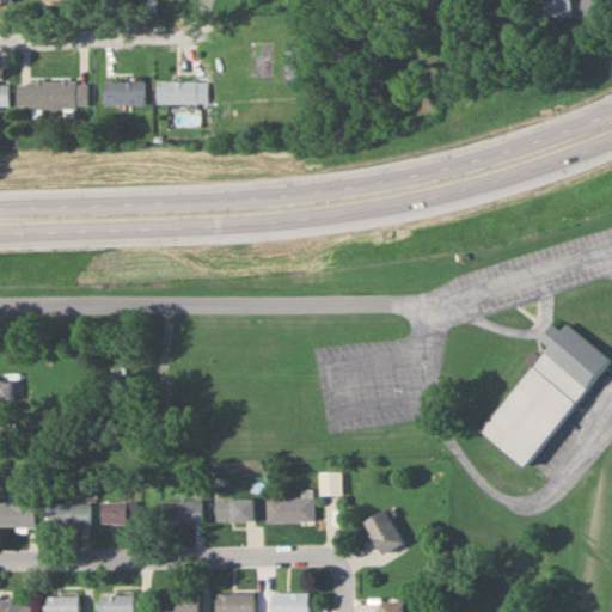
[(573,0),(544,0),(545,16),(573,16),(573,0)]
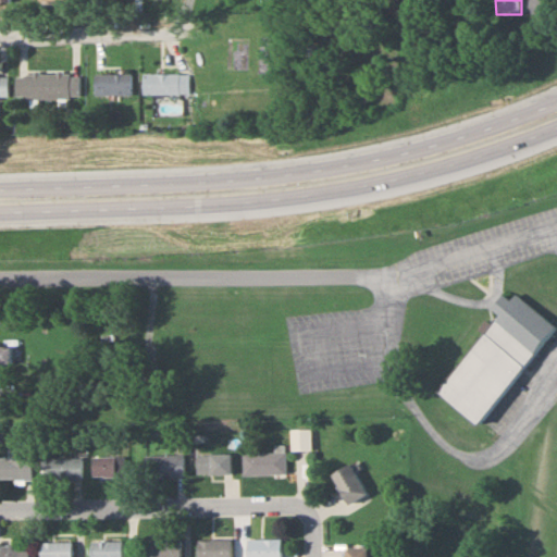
[(15,98),(79,98),(79,73),(15,72),(15,98)]
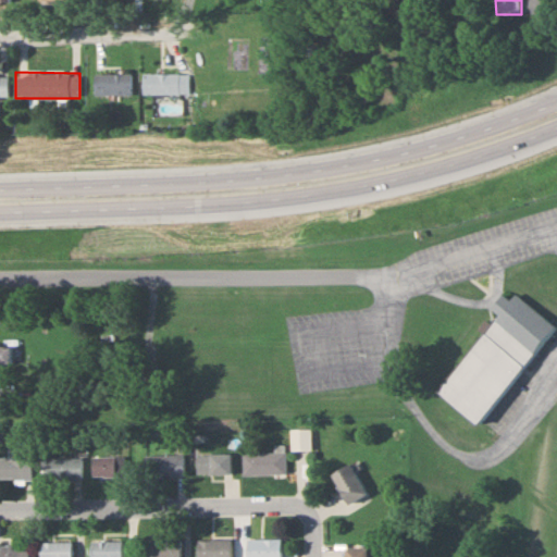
[(189,73),(143,73),(143,94),(189,94),(189,73)]
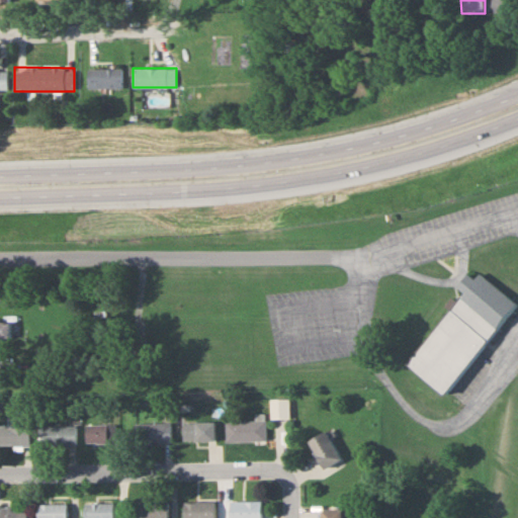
[(120,69),(87,69),(87,88),(120,88),(120,69)]
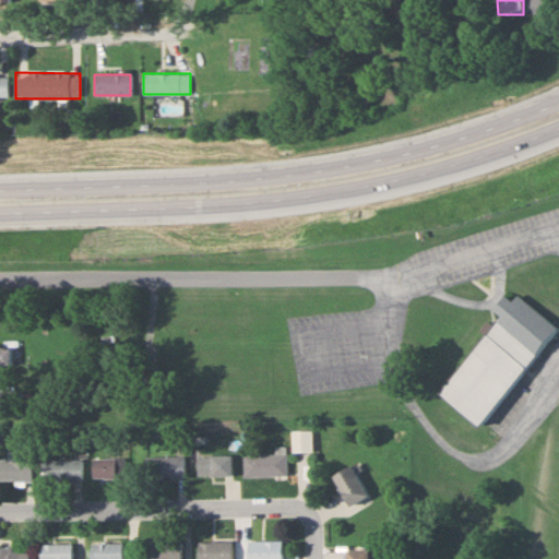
[(498,314),(438,393),(483,427),(558,326),(516,295),(512,300),(504,295),(492,310),(498,314)]
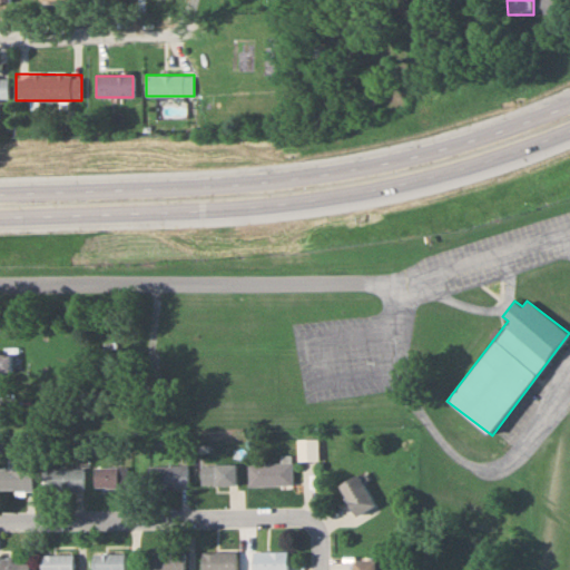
[(21,372),(20,353),(0,352),(0,382),(6,382),(6,372),(21,372)]
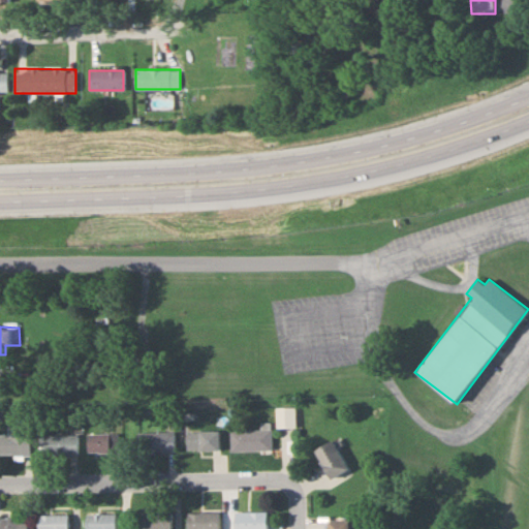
[(133,358),(147,358),(147,346),(133,346),(133,358)]
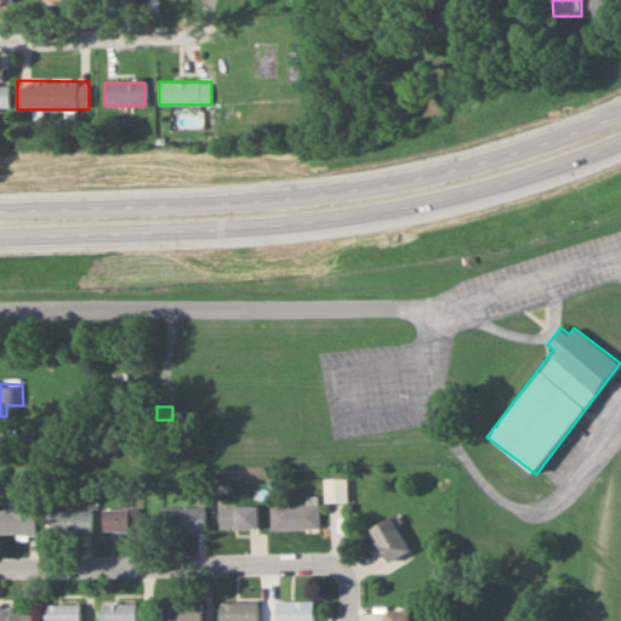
[(347,502),(347,478),(324,478),(324,502),(347,502)]
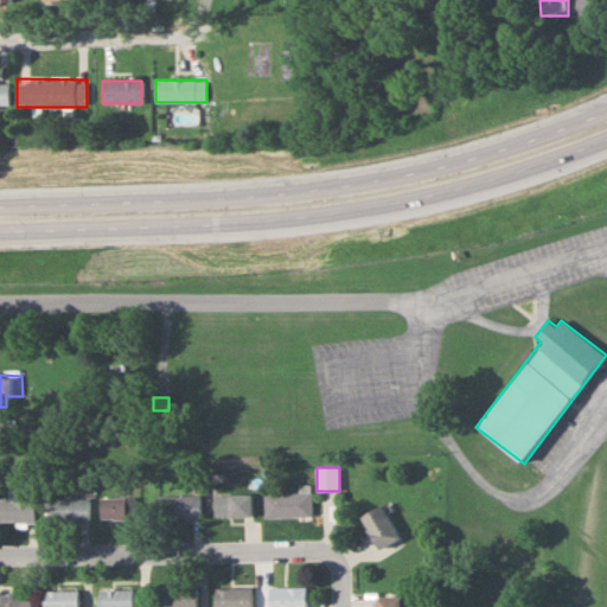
[(0,498),(0,522),(34,523),(36,481),(13,480),(12,499),(0,498)]
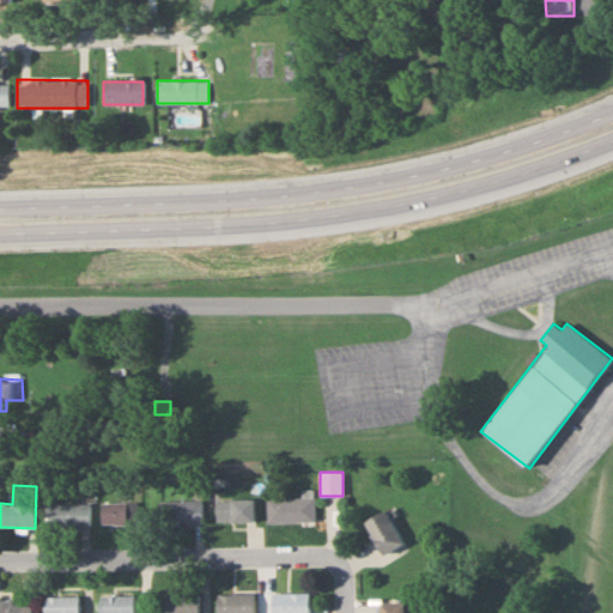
[(267,522),(315,522),(315,498),(267,498),(267,522)]
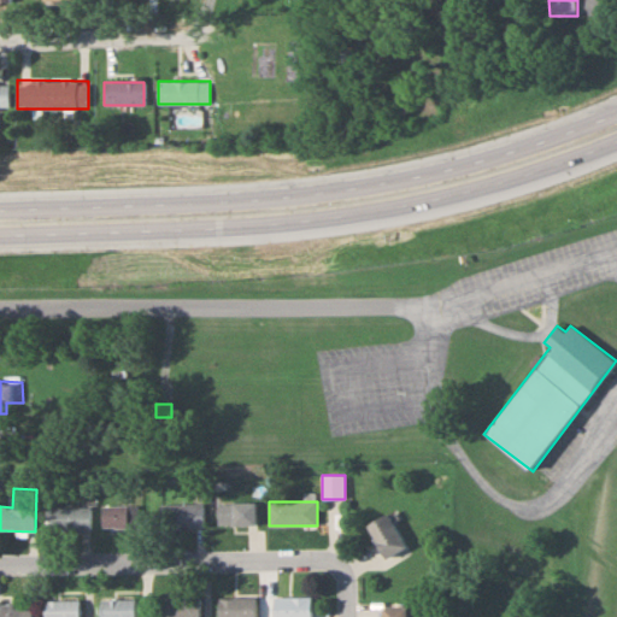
[(203,527),(203,503),(162,503),(162,527),(203,527)]
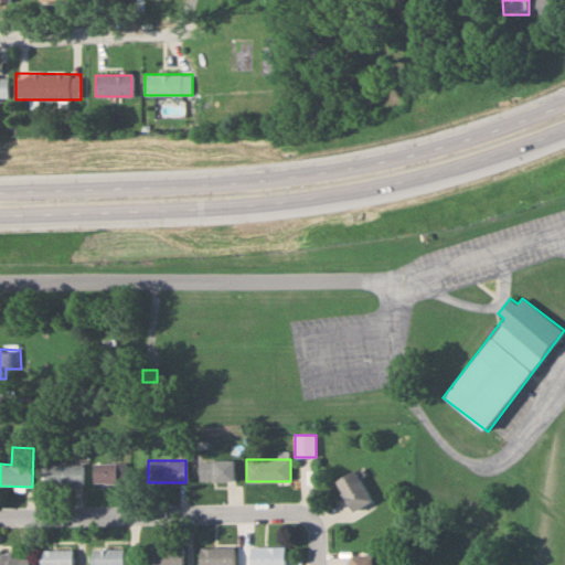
[(234,480),(234,460),(199,460),(199,480),(234,480)]
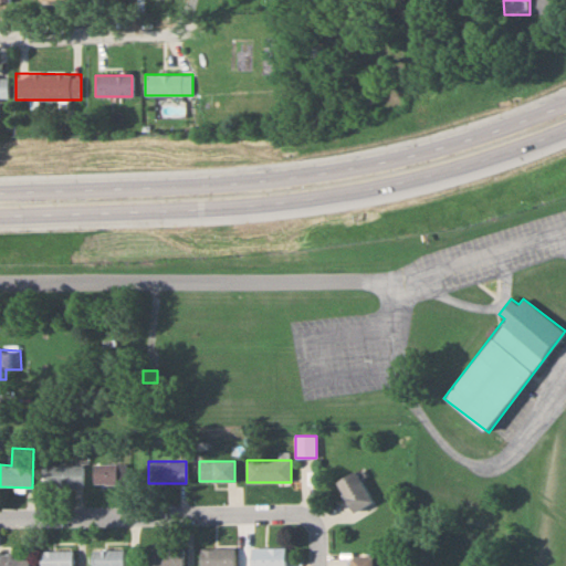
[(125,482),(125,463),(94,463),(94,482),(125,482)]
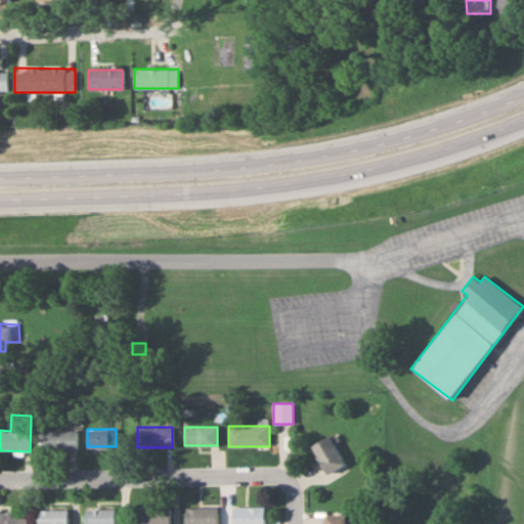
[(77,430),(44,430),(44,450),(77,450),(77,430)]
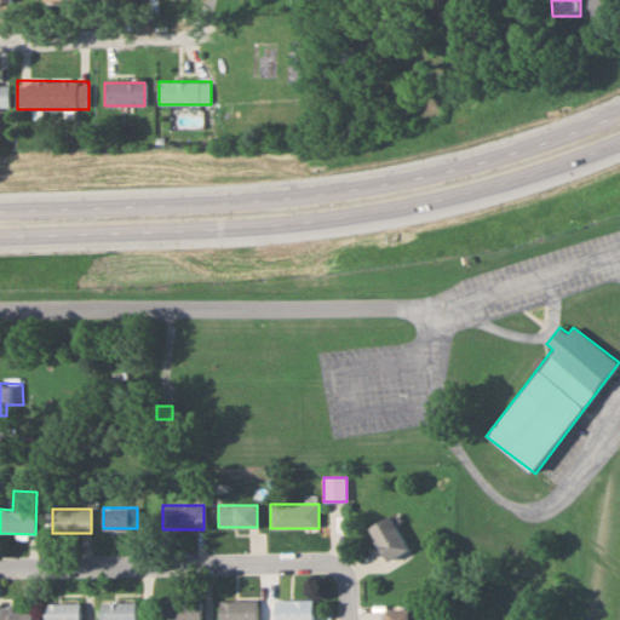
[(409,550),(391,516),(371,527),(388,561),(409,550)]
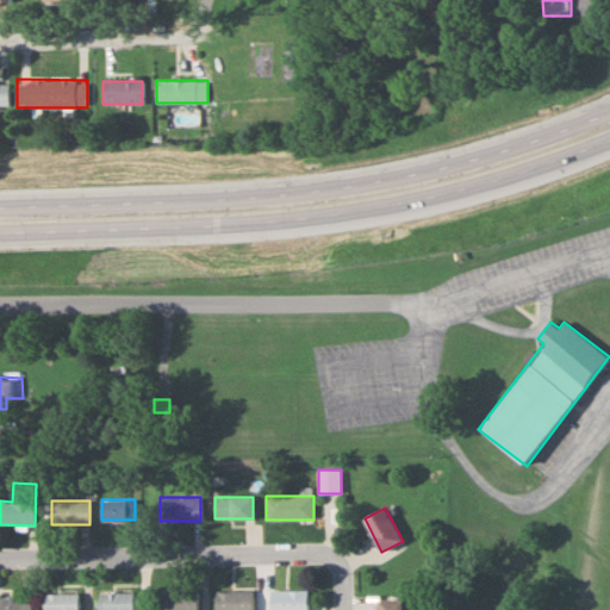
[(161,590),(160,609),(198,609),(199,590),(161,590)]
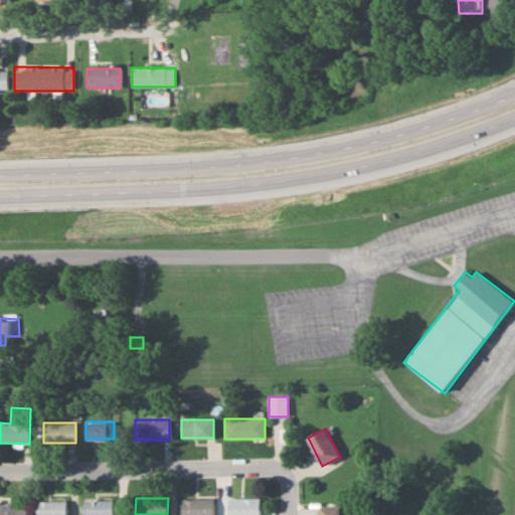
[(228,514),(260,514),(261,498),(229,498),(228,514)]
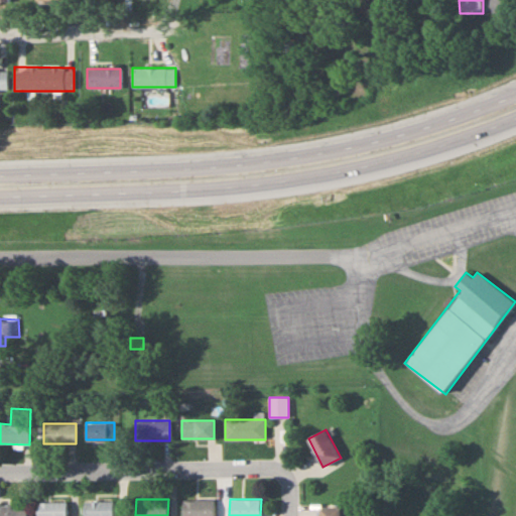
[(182,515),(215,515),(215,500),(183,500),(182,515)]
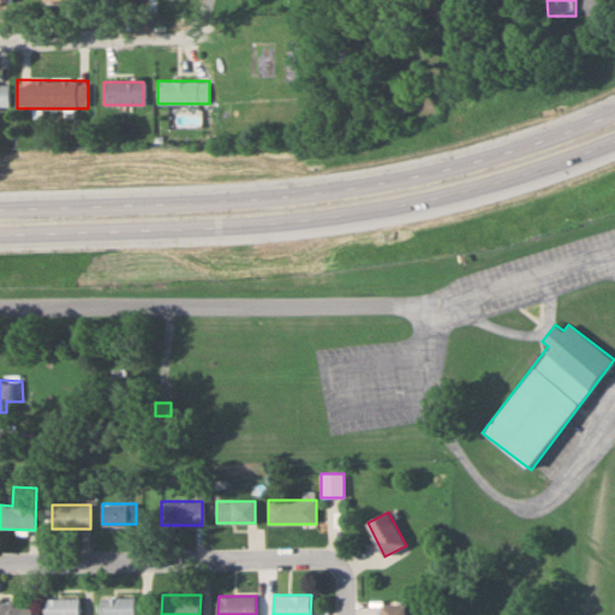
[(135,614),(136,597),(101,597),(101,614),(135,614)]
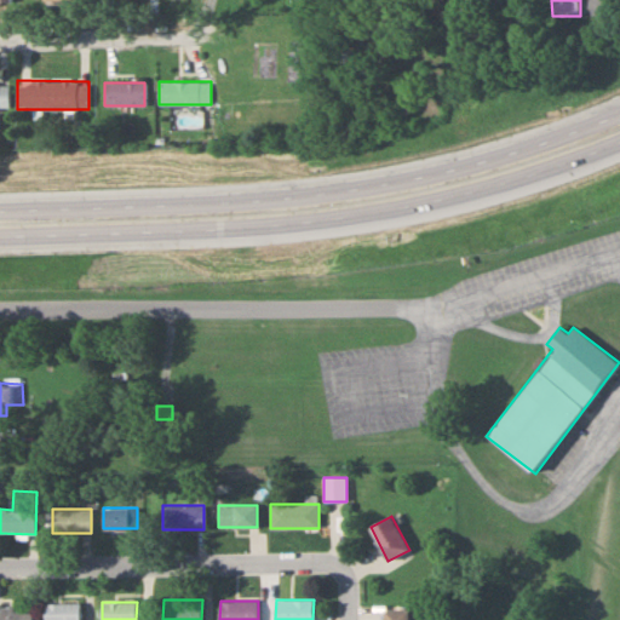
[(0,619),(32,619),(33,610),(10,610),(10,604),(0,603),(0,619)]
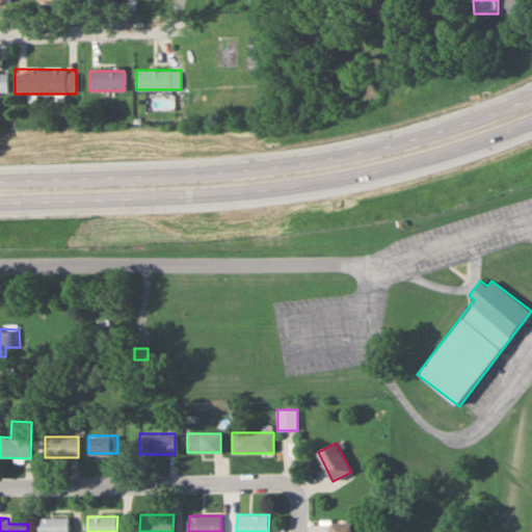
[(38,517),(38,531),(70,531),(70,517),(38,517)]
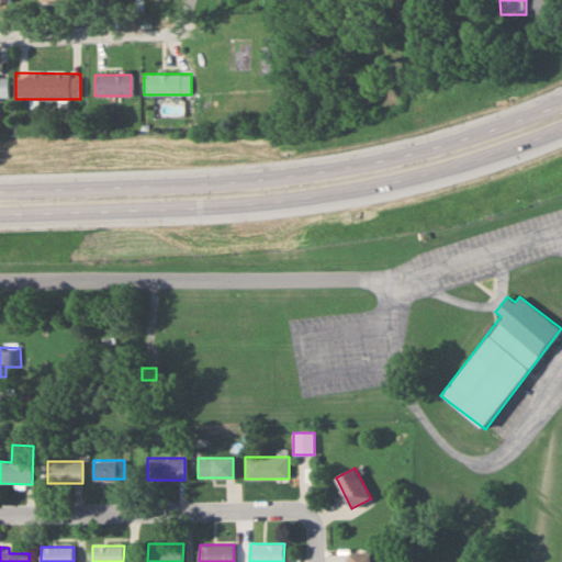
[(348,561),(369,561),(370,552),(348,552),(348,561)]
